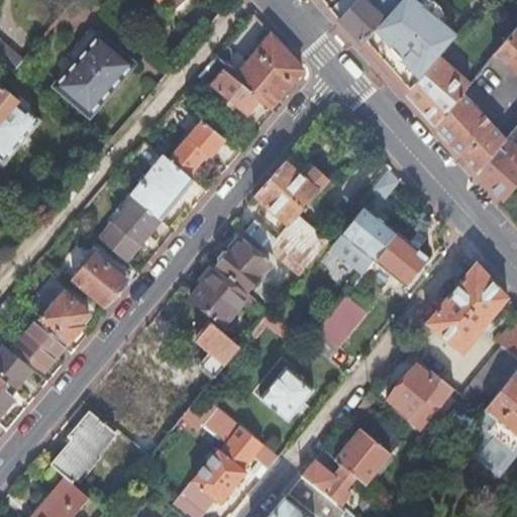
[(187,0),(159,0),(173,14),(187,0)]
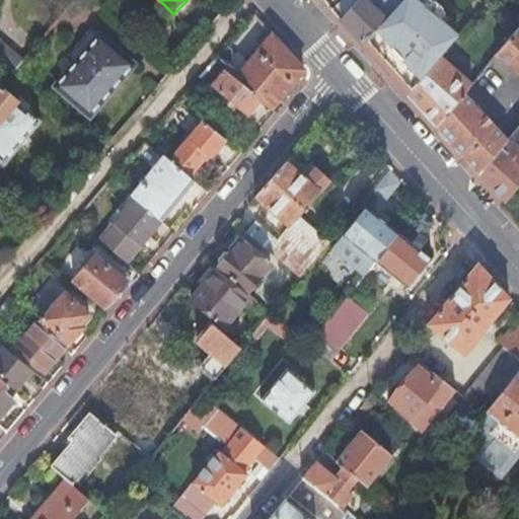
[(200,5),(195,0),(188,0),(173,14),(181,22),(200,5)]
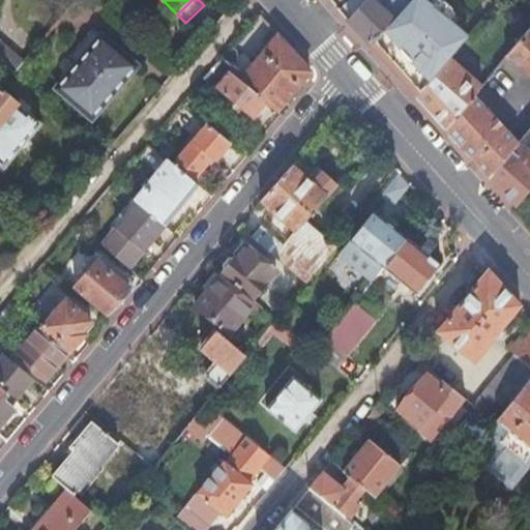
[(367,0),(348,23),(352,27),(370,47),(393,19),(407,3),(410,0),(367,0)]
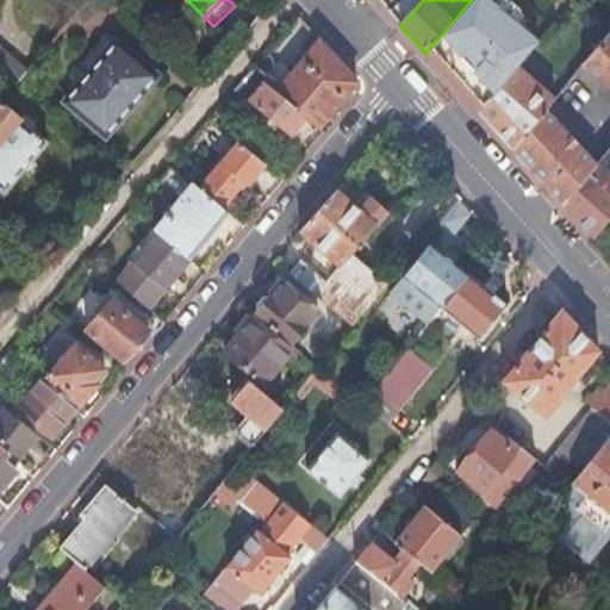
[(499,11),(485,0),(472,0),(468,4),(453,22),(425,54),(433,62),(464,97),(471,104),(479,114),(517,69),(524,60),(537,44),(529,37),(520,29),(499,11)]
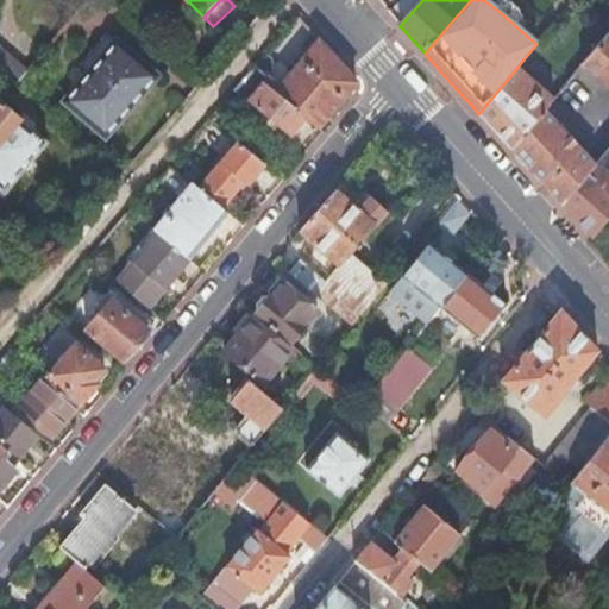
[(503,5),(498,11),(519,29),(523,22),(520,19),(521,16),(520,11),(518,10),(515,7),(510,7),(507,8),(503,5)]
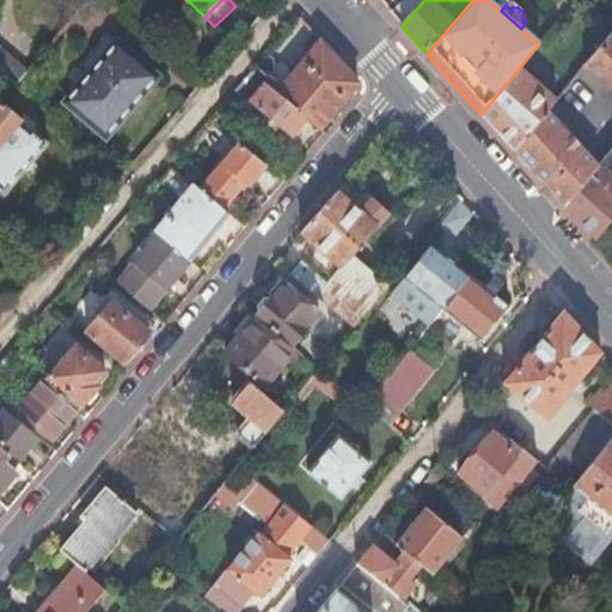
[(78,66),(87,75),(116,42),(105,32),(78,66)]
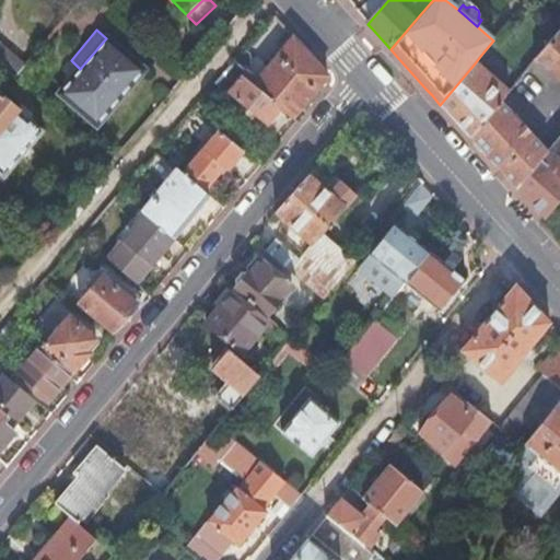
[(268,32),(242,65),(255,76),(282,43),(268,32)]
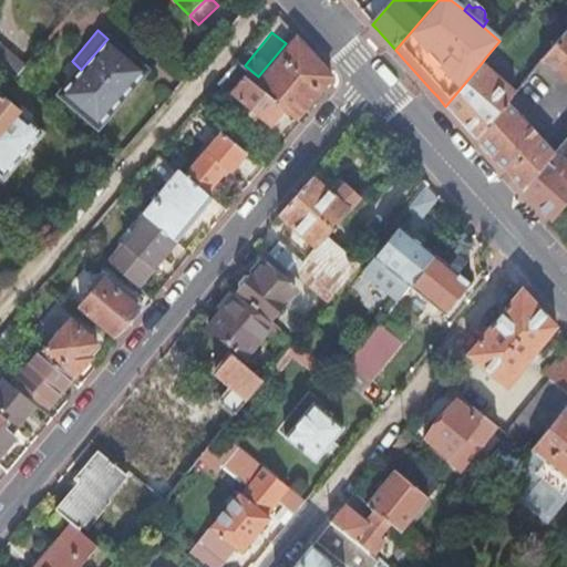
[(566,32),(542,62),(566,82),(566,32)]
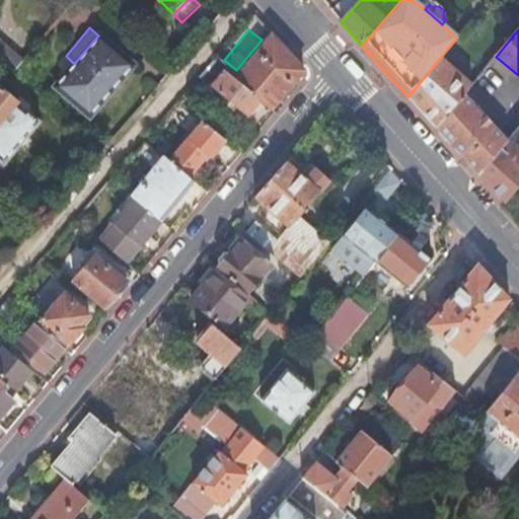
[(98,35),(74,64),(54,88),(88,118),(133,66),(98,35)]
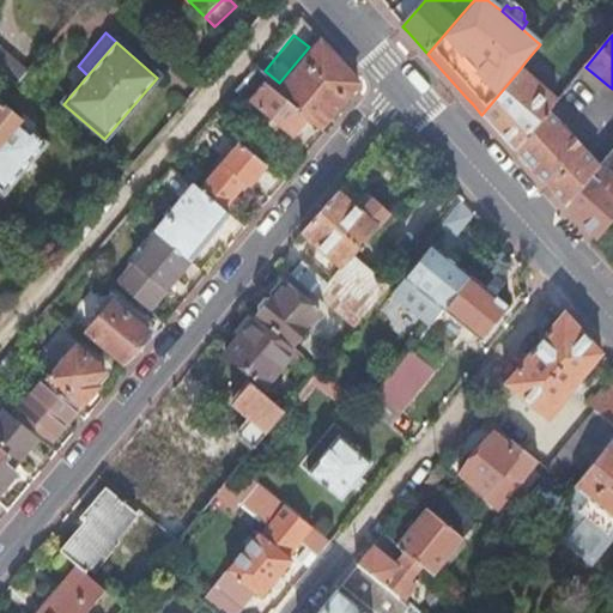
[(320,43),(277,95),(308,122),(319,132),(345,101),(358,85),(320,43)]
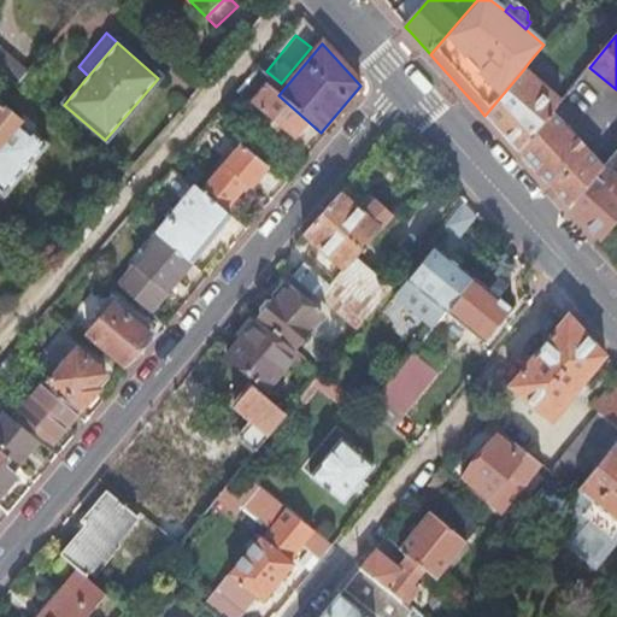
[(0,69),(11,56),(1,47),(0,47),(0,69)]
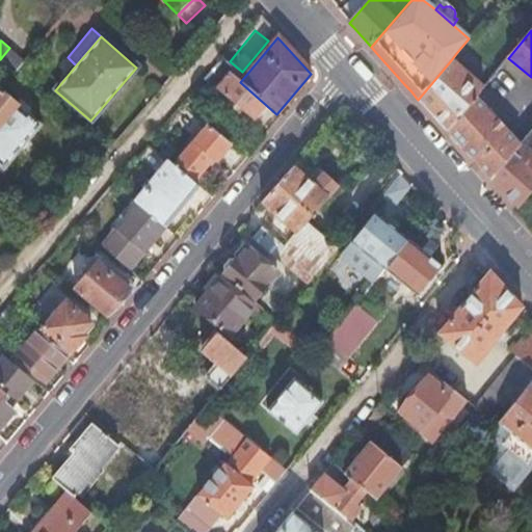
[(0,59),(0,64),(14,76),(27,60),(11,47),(9,48),(0,59)]
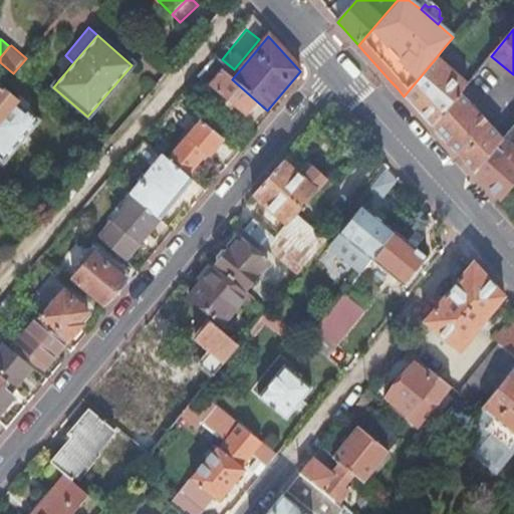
[(417,111),(431,126),(459,94),(467,84),(436,58),(404,96),(417,111)]
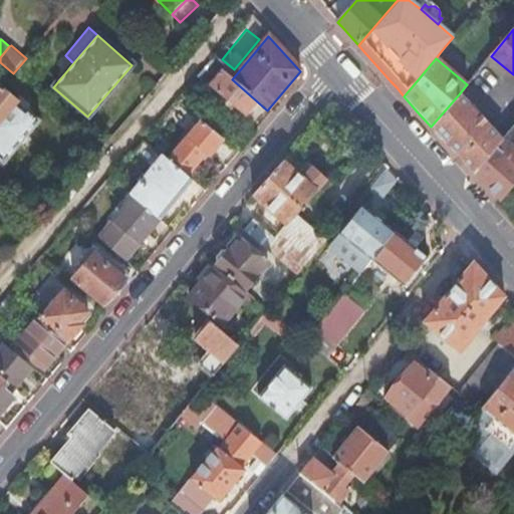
[(246,115),(258,102),(232,79),(222,71),(211,84),(246,115)]
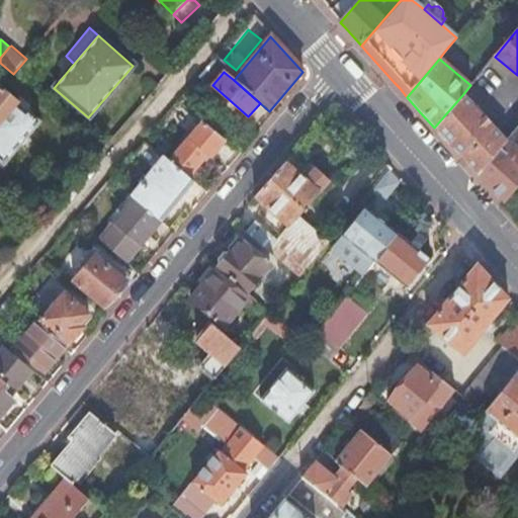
[(0,164),(2,166),(37,124),(0,91),(0,164)]
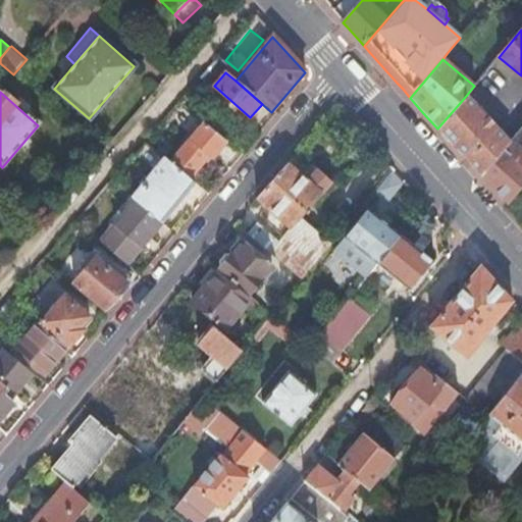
[(466,96),(437,128),(481,176),(510,143),(466,96)]
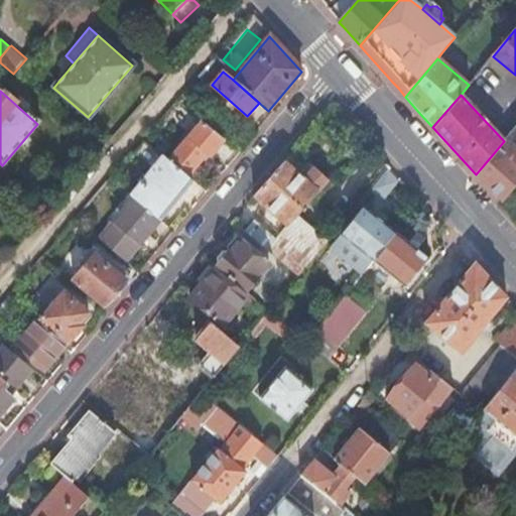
[(168,163),(186,178),(206,154),(211,158),(224,142),(201,123),(187,139),(168,163)]
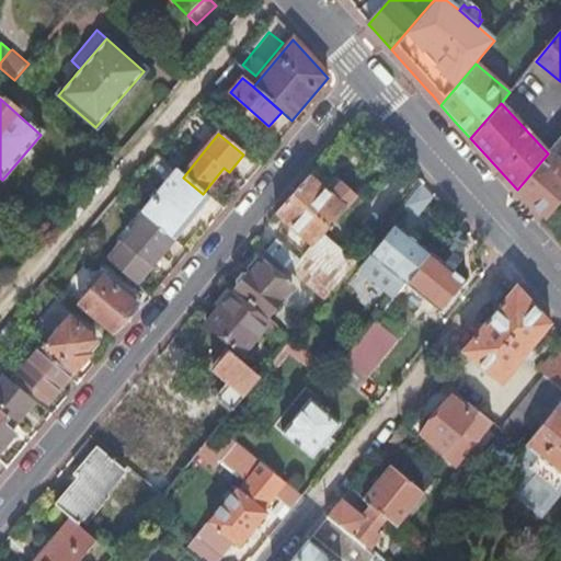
[(560,149),(559,150),(554,146),(548,153),(517,190),(517,191),(545,220),(560,201),(560,149)]
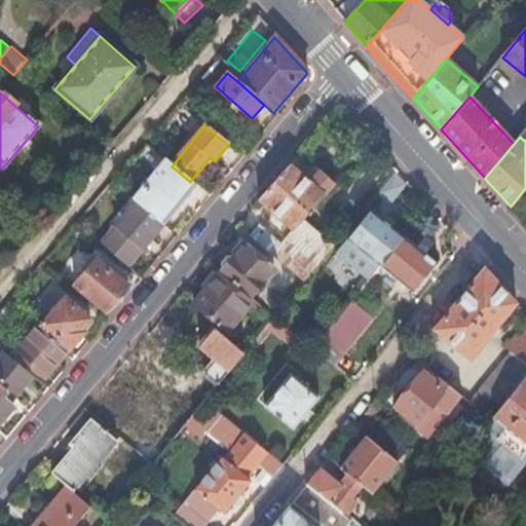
[(166,161),(134,201),(136,203),(162,226),(176,211),(173,208),(193,184),(190,182),(172,166),(166,161)]
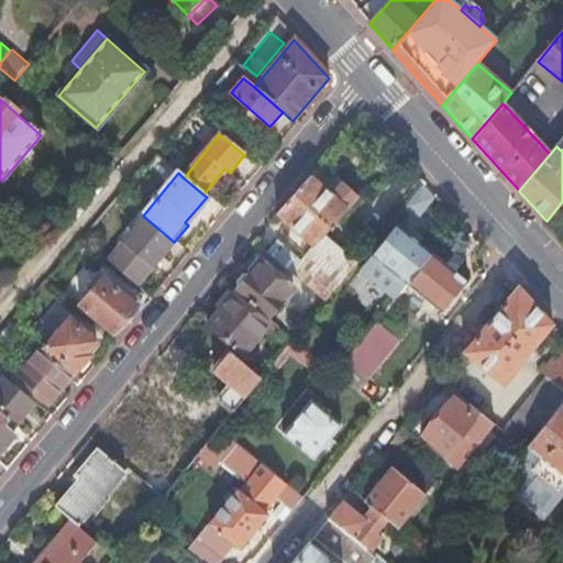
[(310,178),(294,196),(330,230),(345,213),(349,217),(361,203),(343,186),(331,197),(310,178)]
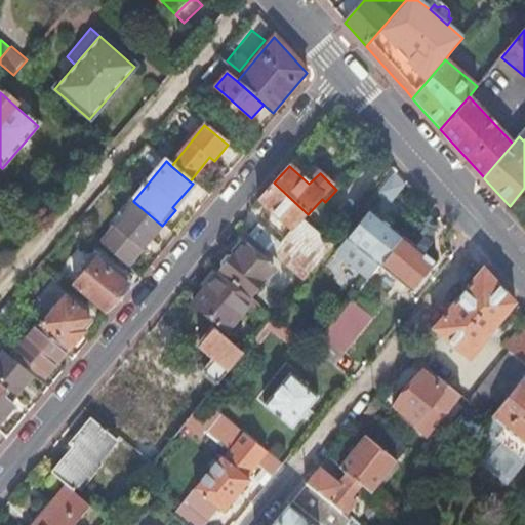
[(406,184),(394,170),(376,193),(390,203),(406,184)]
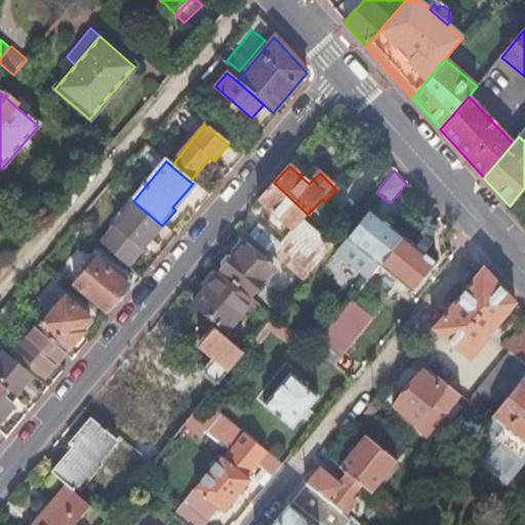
[(274,183),(257,201),(291,233),(292,231),(303,220),(308,214),(274,183)]
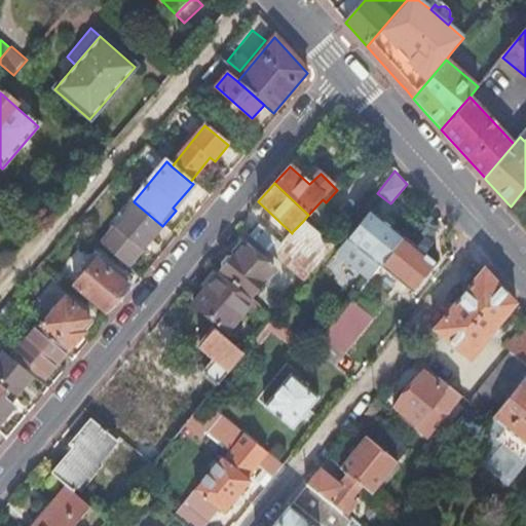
[(143,250),(162,226),(136,203),(116,227),(100,247),(126,269),(143,250)]
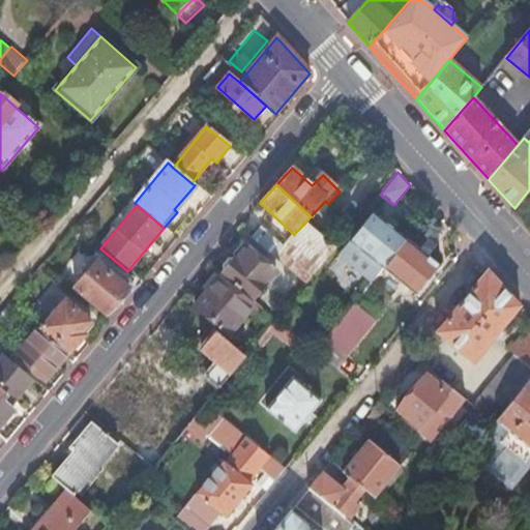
[(382,270),(407,240),(374,213),(349,243),(337,257),(371,284),(382,270)]
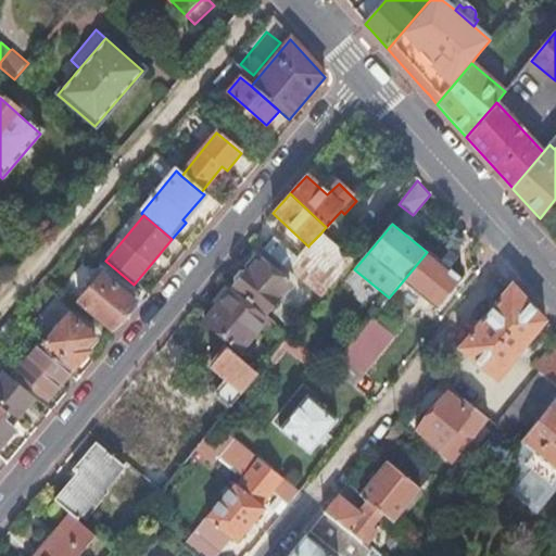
[(325,257),(335,247),(320,234),(310,244),(325,257)]
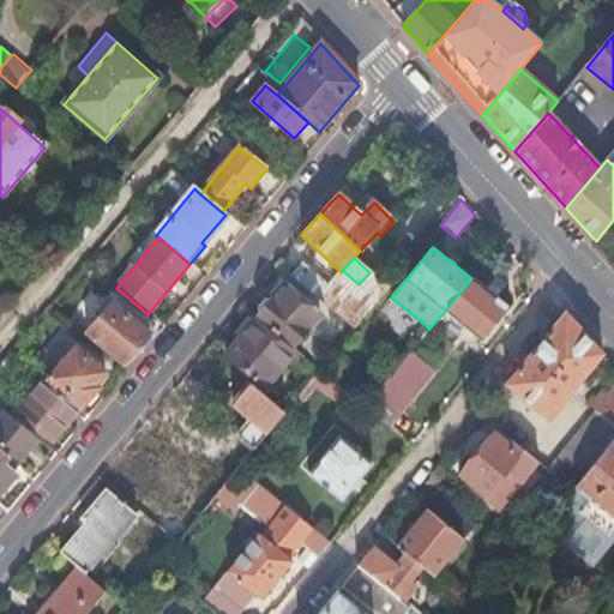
[(292,281),(315,300),(325,289),(301,270),(292,281)]
